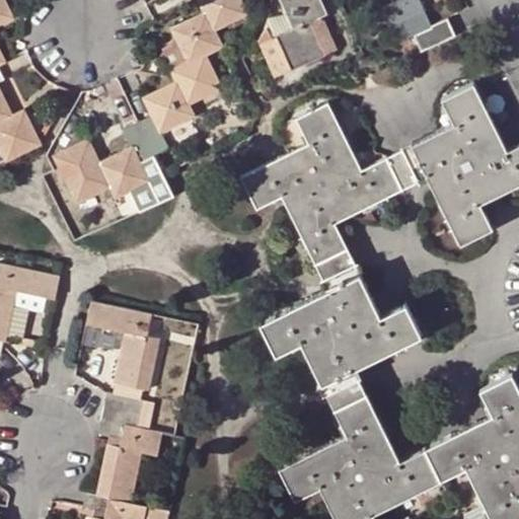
[(0,0),(0,64),(5,62),(0,52),(0,21),(11,16),(3,0),(0,0)]
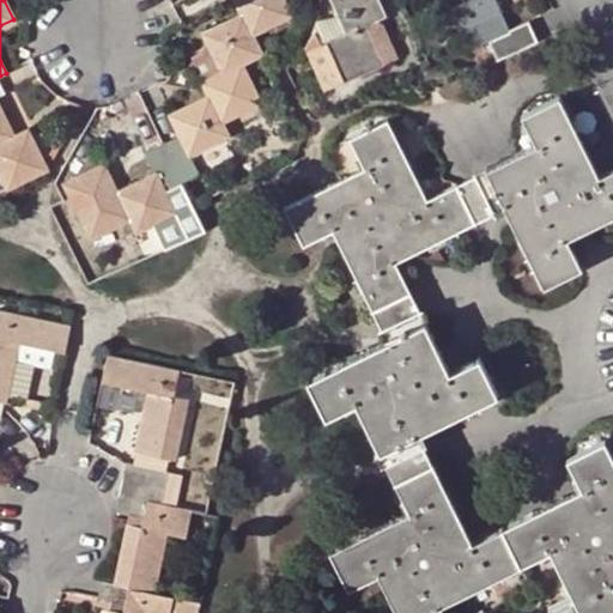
[(234,0),(242,16),(204,35),(208,42),(223,74),(242,66),(260,58),(262,56),(253,34),(289,16),(280,0),(218,0),(219,1),(222,0),(234,0)]
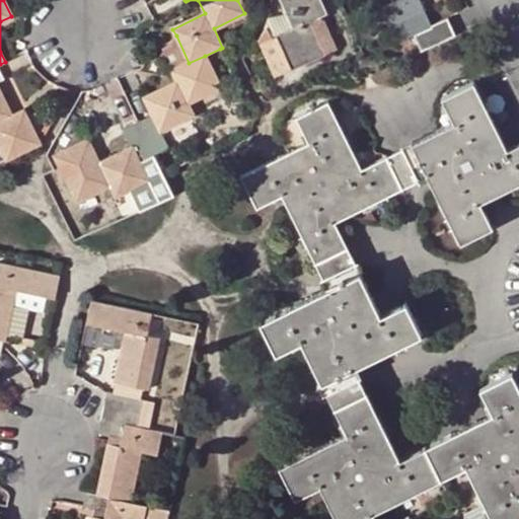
[(258,36),(262,44),(277,36),(292,70),(324,55),(317,38),(328,33),(321,18),(326,15),(319,0),(279,0),(288,18),(265,27),(258,36)]
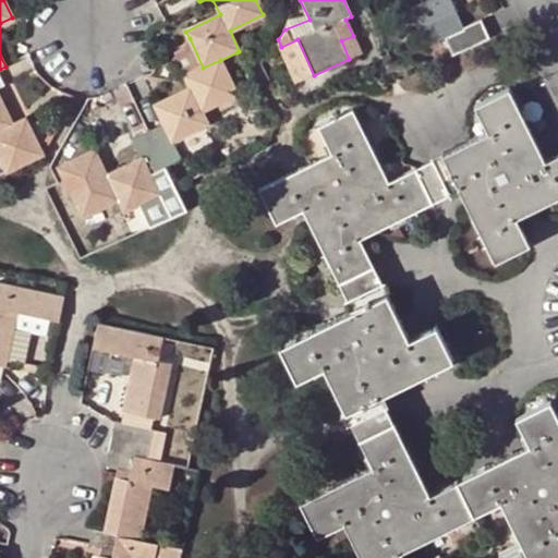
[(444,35),(464,26),(451,0),(427,0),(396,14),(402,32),(419,25),(427,44),(444,35)]
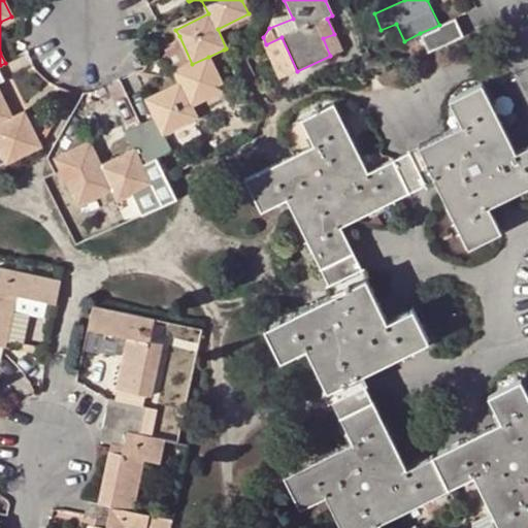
[(439,25),(420,33),(428,53),(464,35),(455,18),(439,25)]
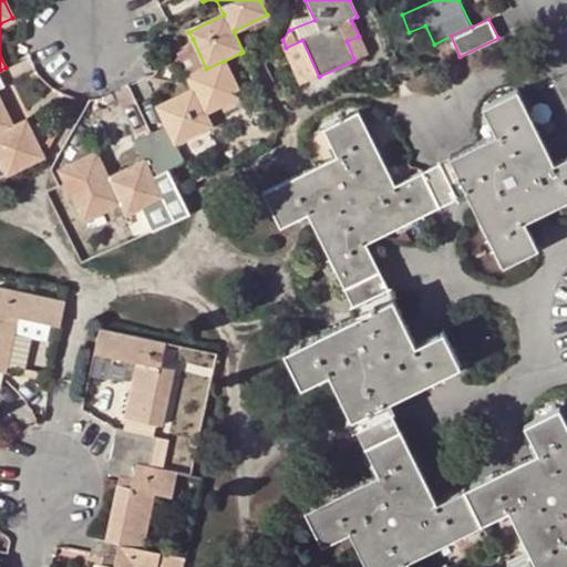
[(359,37),(347,41),(354,60),(367,54),(359,37)]
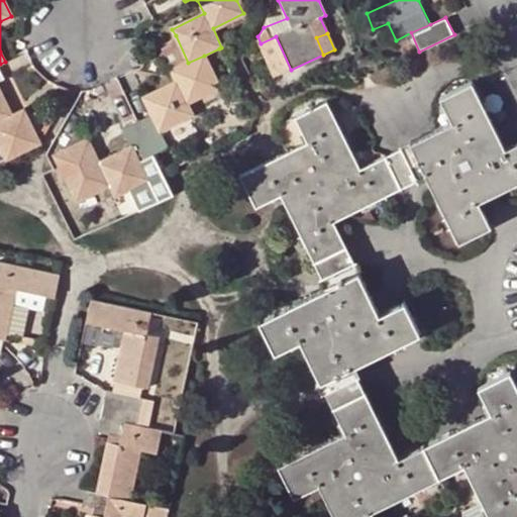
[(172,70),(188,63),(176,35),(170,52),(164,55),(172,70)]
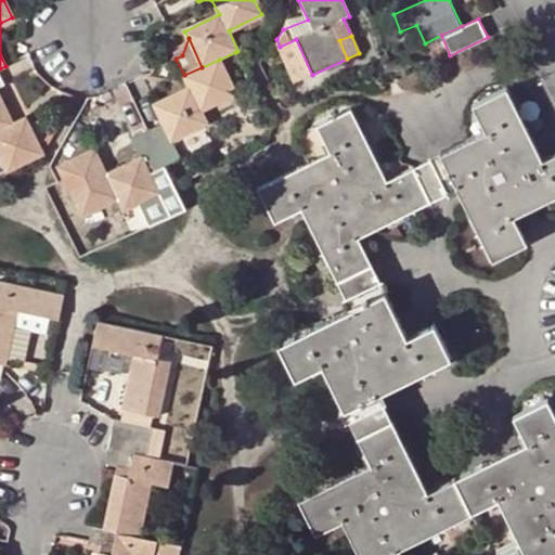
[(312,75),(296,39),(280,47),(296,81),(312,75)]
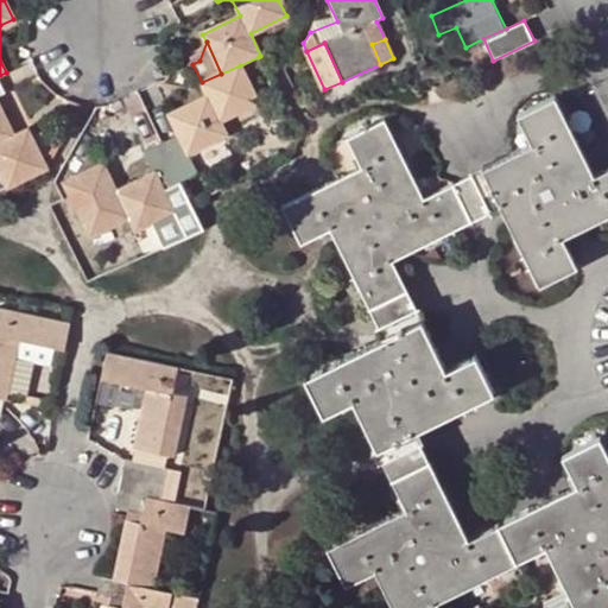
[(163,145),(181,178),(194,171),(185,154),(226,134),(221,121),(258,102),(240,65),(221,74),(202,82),(208,96),(170,115),(179,137),(163,145)]
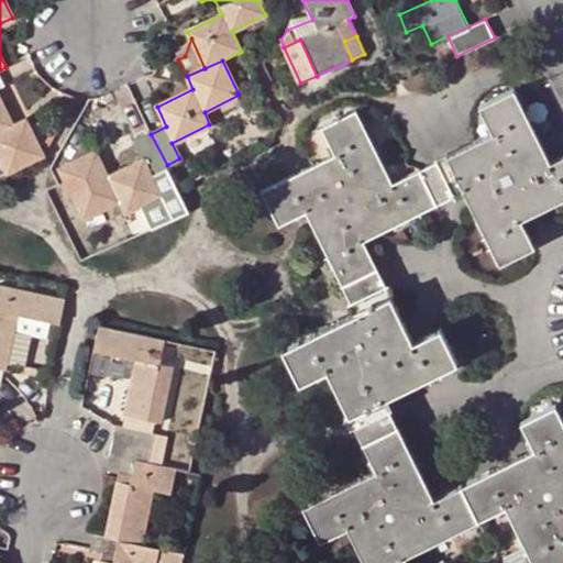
[(0,157),(8,174),(44,157),(26,120),(13,125),(0,98),(0,87),(4,85),(0,75),(0,157)]
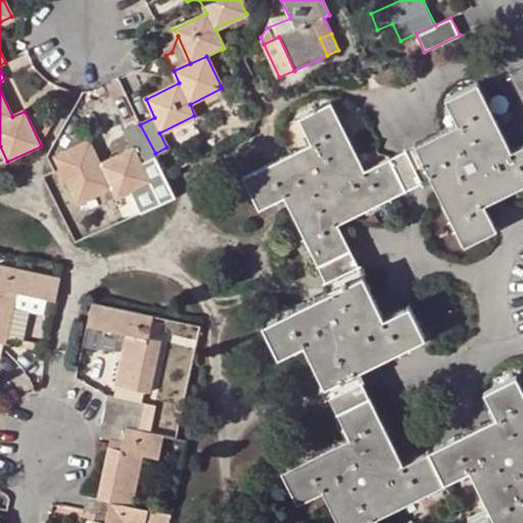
[(522,522),(522,496),(522,392),(515,377),(484,392),(496,418),(484,423),(432,448),(402,464),(396,448),(392,440),(373,400),(358,370),(424,337),(409,305),(383,318),(348,247),(337,224),(348,219),(354,215),(415,185),(430,178),(443,204),(465,244),(495,229),(483,204),(496,198),(522,184),(522,145),(511,152),(476,84),(445,100),(457,124),(440,132),(398,152),(364,170),(354,151),(330,102),(297,119),(310,144),(295,151),(244,177),(259,208),(283,197),(292,214),(314,258),(315,257),(330,290),(263,324),(279,355),(304,343),(336,409),(349,437),(331,445),(283,471),(298,503),(323,490),(339,522),(338,522),(379,522),(376,516),(443,484),(470,471),(478,488),(495,522),(522,522)]
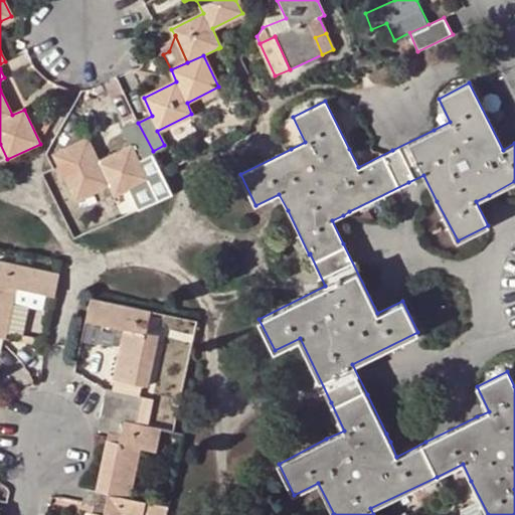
[(153,189),(138,158),(153,151),(138,123),(124,129),(132,145),(99,160),(88,138),(54,154),(77,199),(109,184),(115,194),(132,187),(137,198),(153,189)]
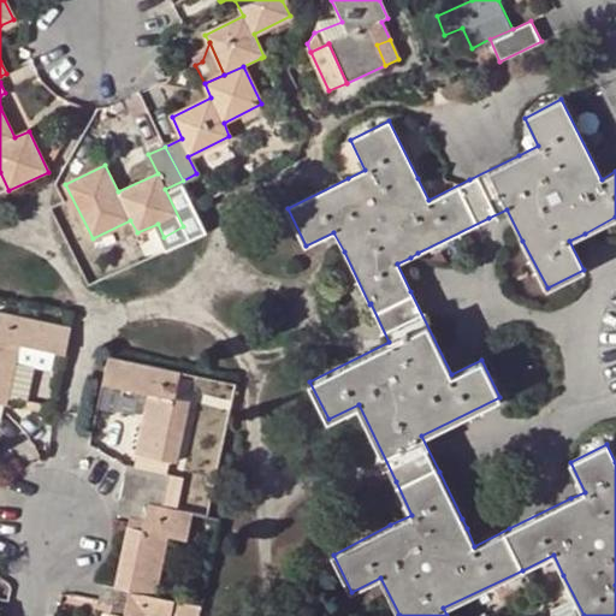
[(0,402),(9,404),(17,363),(21,344),(55,351),(67,353),(72,326),(0,312),(0,402)]
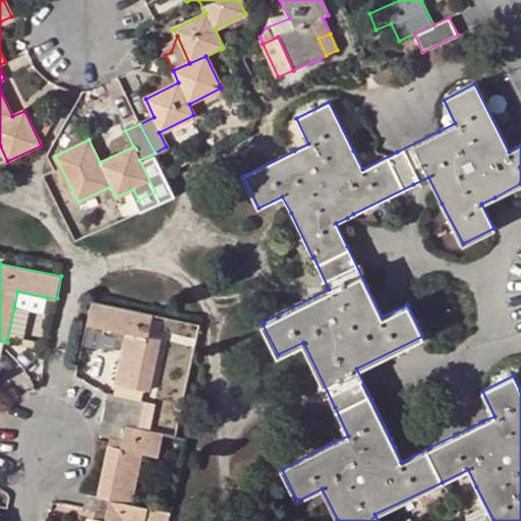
[(47,297),(17,291),(14,307),(44,312),(47,297)]
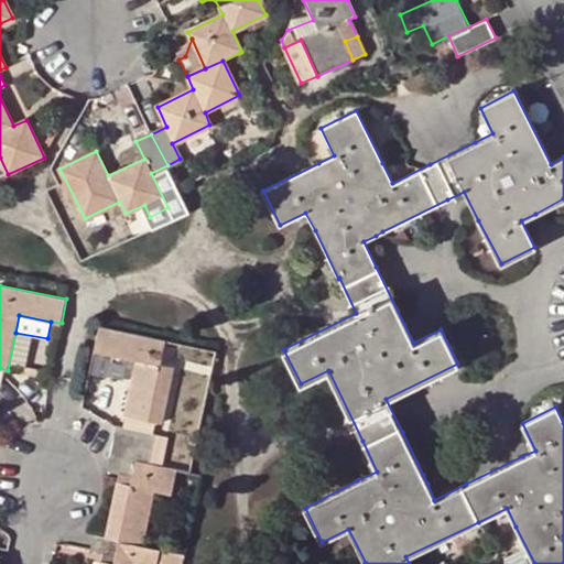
[(173,368),(160,366),(164,342),(99,327),(94,351),(134,360),(125,416),(162,424),(173,368)]
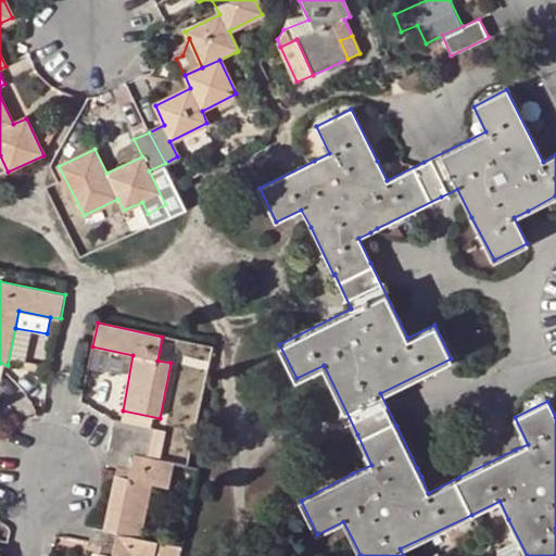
[(135,455),(146,457),(152,430),(114,421),(112,436),(137,441),(135,455)]
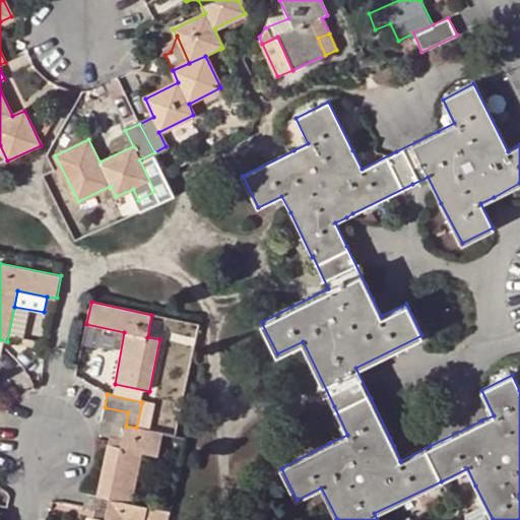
[(105,407),(102,420),(126,426),(128,412),(105,407)]
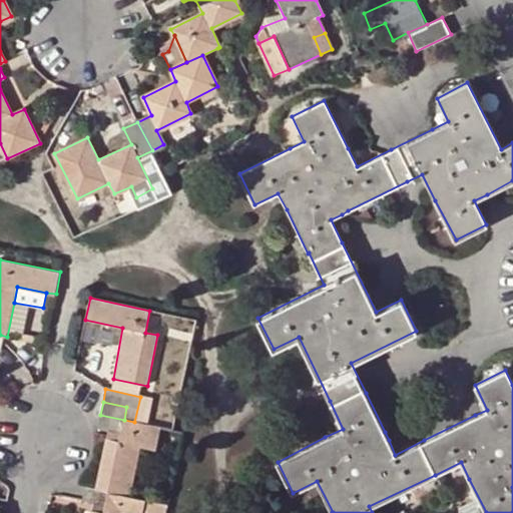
[(134,422),(124,420),(100,415),(97,430),(106,432),(95,489),(130,496),(139,447),(163,452),(168,429),(134,422)]
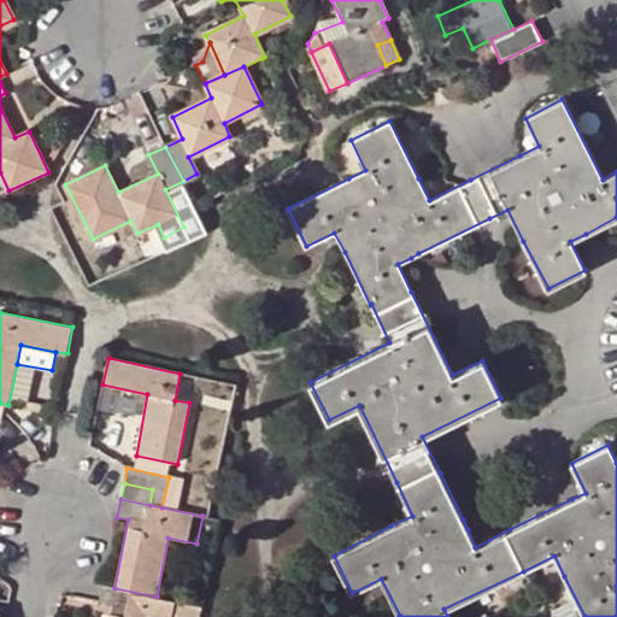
[(180,616),(183,603),(157,597),(115,588),(103,586),(100,604),(111,606),(107,616),(180,616)]
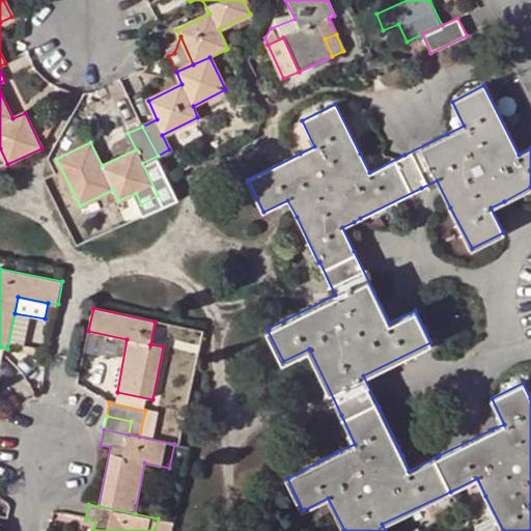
[(171,530),(173,522),(158,519),(155,530),(171,530)]
